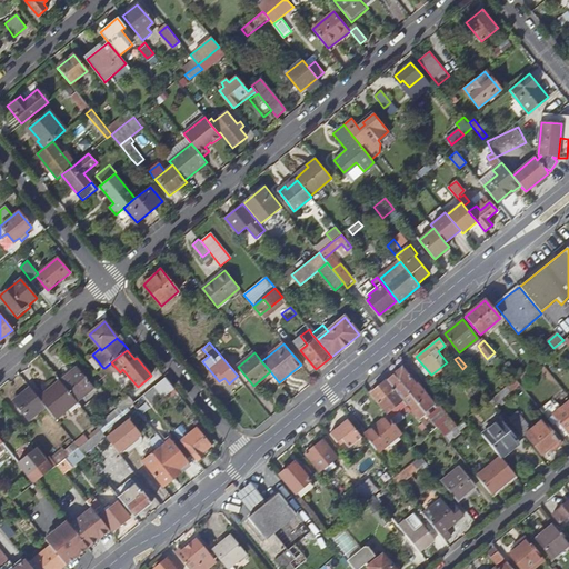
[(109,370),(120,372),(111,362),(105,368),(108,371),(109,370)]
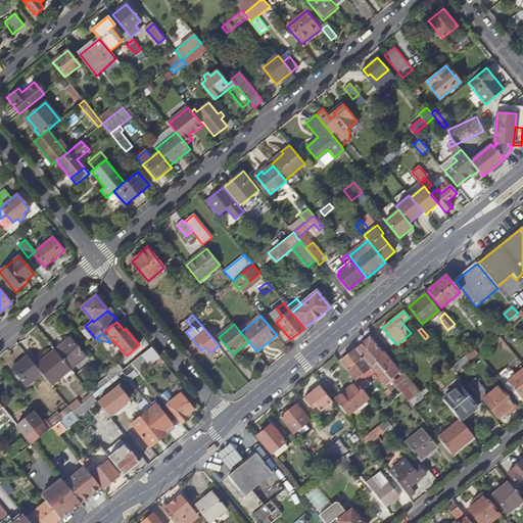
[(383,346),(373,334),(362,344),(371,355),(383,346)]
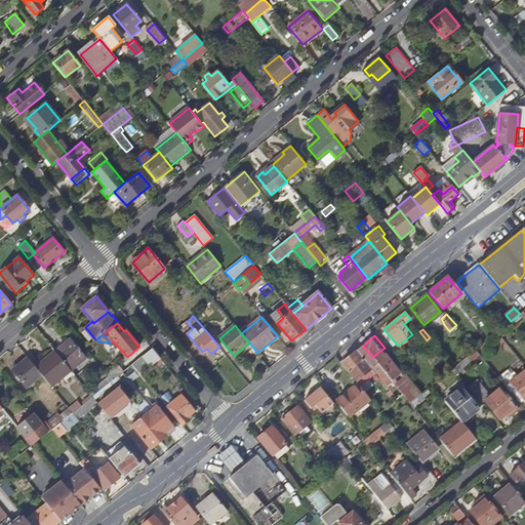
[(55,352),(71,370),(86,358),(71,339),(55,352)]
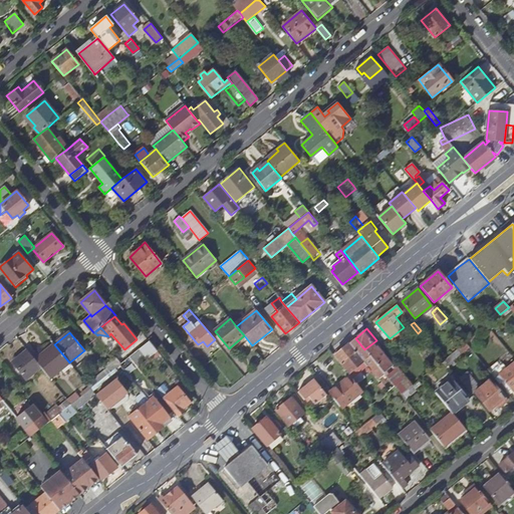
[(355,338),(349,343),(367,366),(370,370),(371,371),(372,370),(389,391),(395,387),(386,375),(383,372),(364,349),(355,338)]
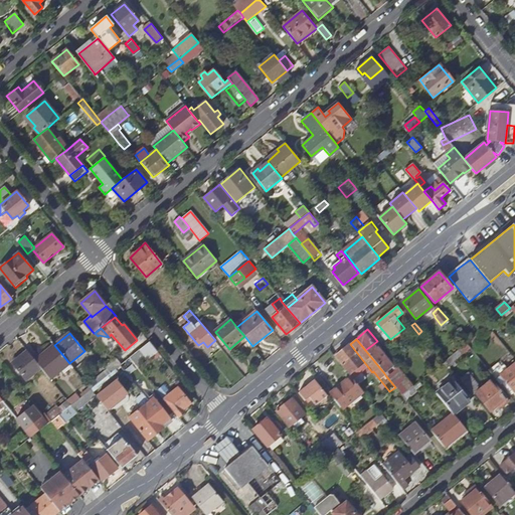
[(155,348),(150,341),(130,357),(138,367),(158,352),(155,348)]
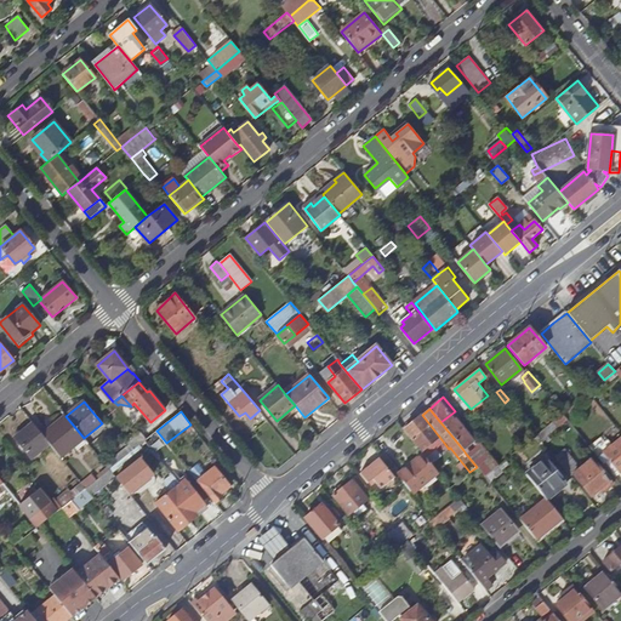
[(479,440),(455,411),(440,422),(463,450),(479,440)]
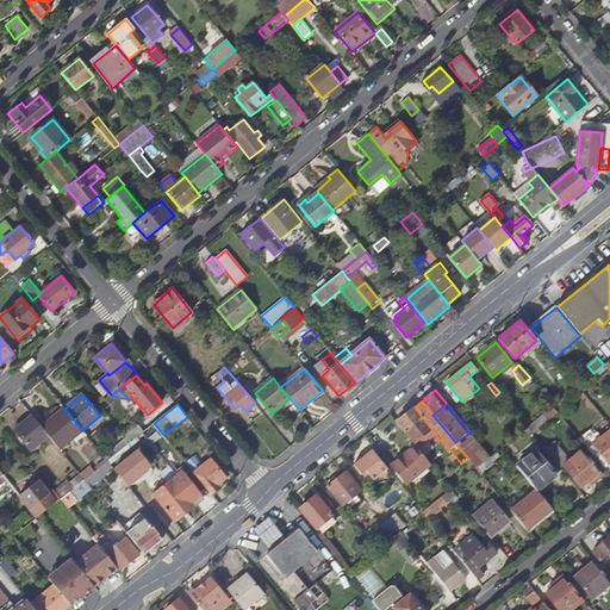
[(558,412),(553,406),(543,414),(549,419),(558,412)]
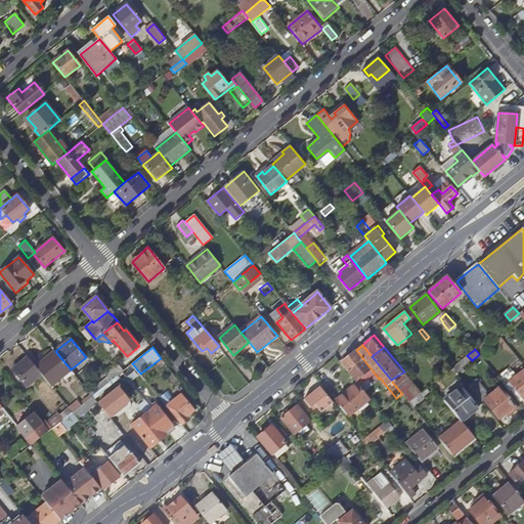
[(375,374),(356,350),(341,362),(357,383),(359,385),(375,374)]
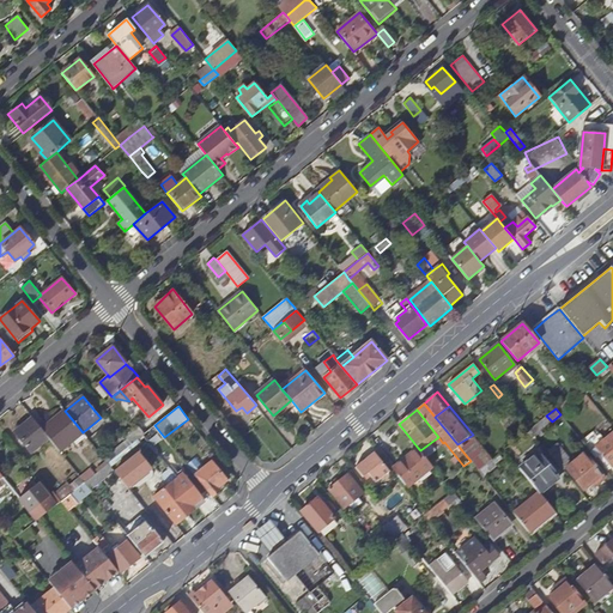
[(83,432),(65,411),(42,429),(49,438),(60,451),(83,432)]
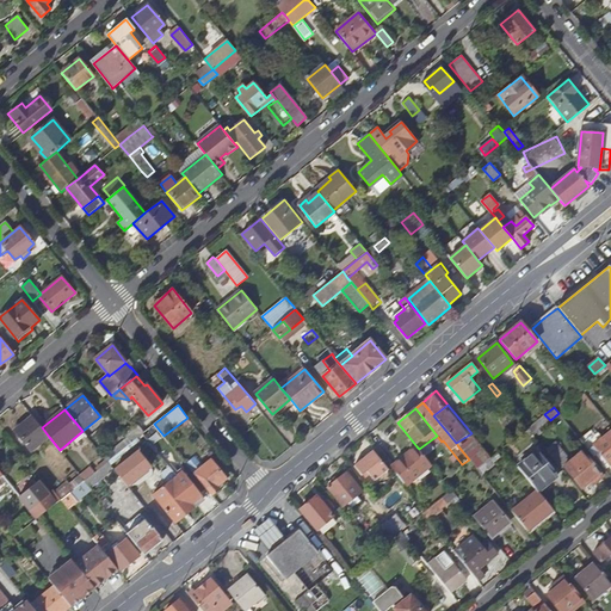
[(49,437),(42,427),(32,417),(14,431),(31,451),(49,437)]
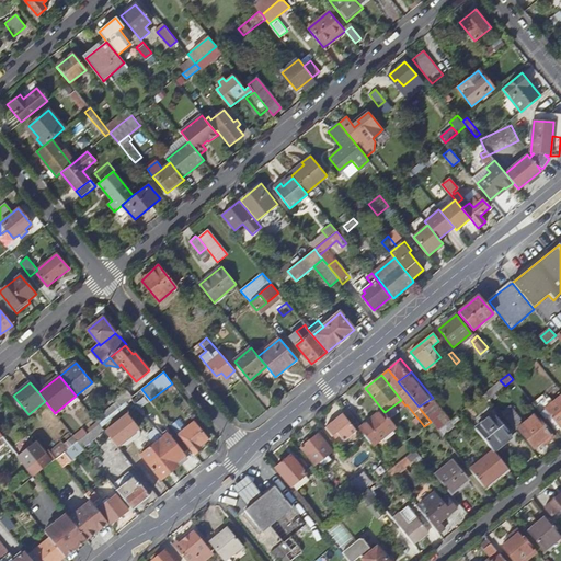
[(451,420),(433,398),(419,407),(421,410),(431,422),(438,431),(451,420)]
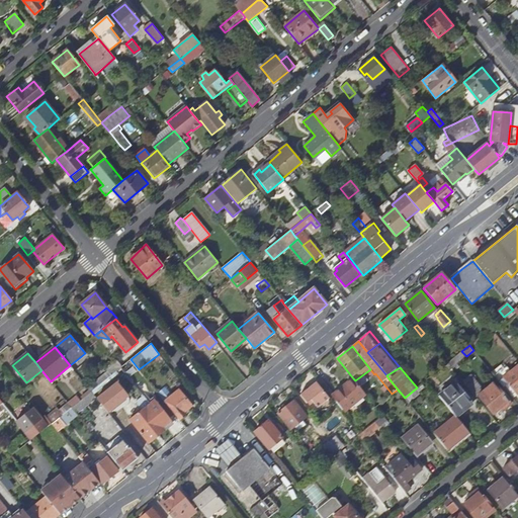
[(517,395),(517,367),(504,379),(508,384),(506,386),(512,394),(511,395),(514,398),(517,395)]
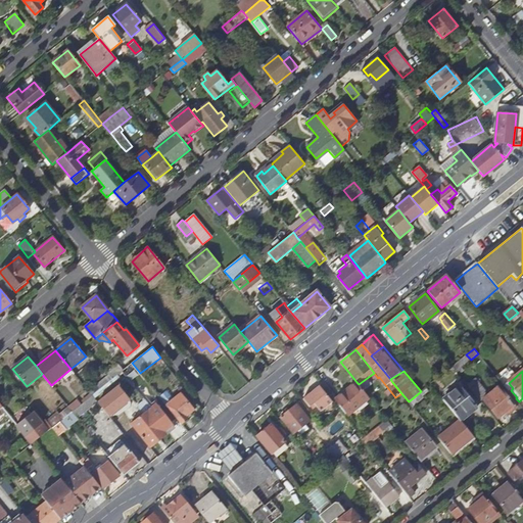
[(468,385),(481,400),(482,399),(488,394),(476,378),(468,385)]
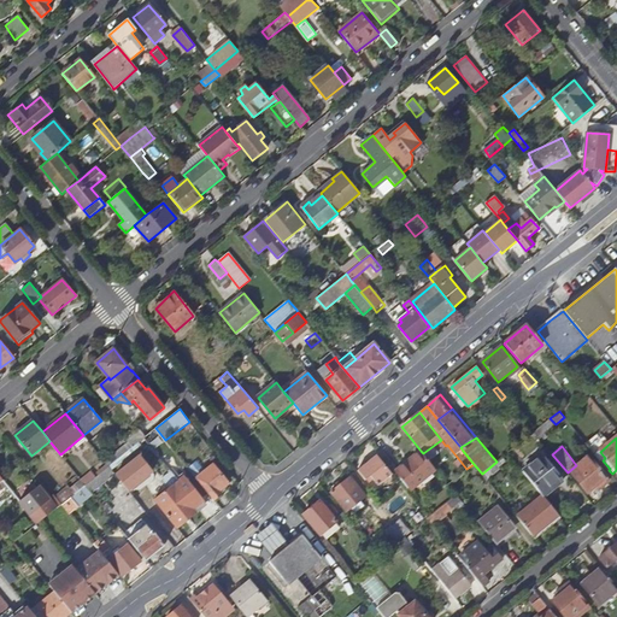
[(395,472),(403,481),(410,491),(435,469),(423,453),(421,451),(395,472)]
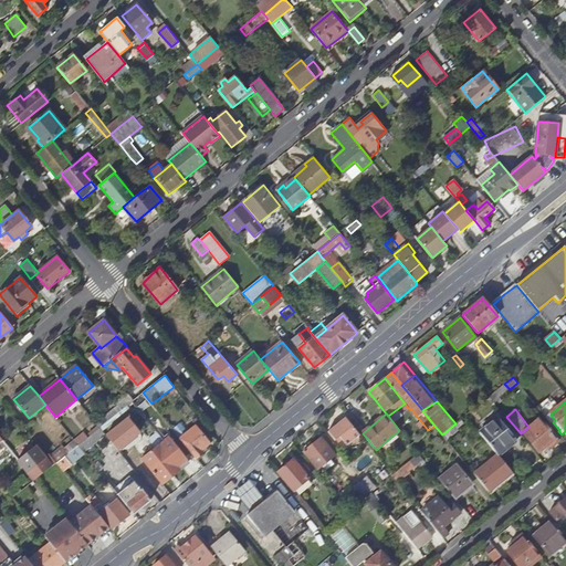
[(347,444),(359,435),(345,418),(328,431),(336,440),(341,437),(347,444)]
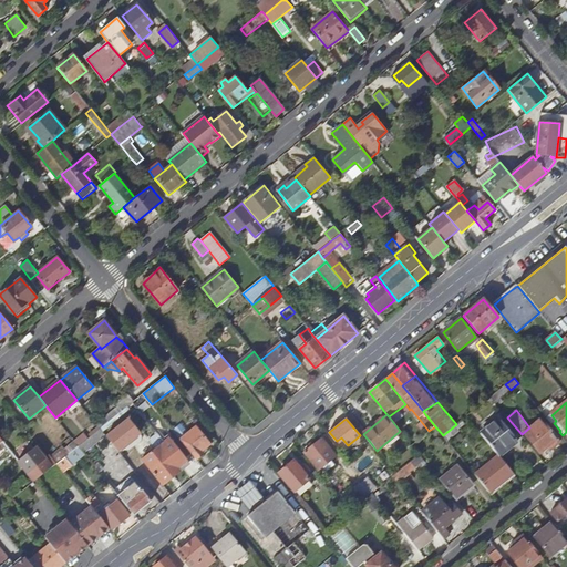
[(498,455),(500,456),(518,442),(500,419),(481,433),(498,455)]
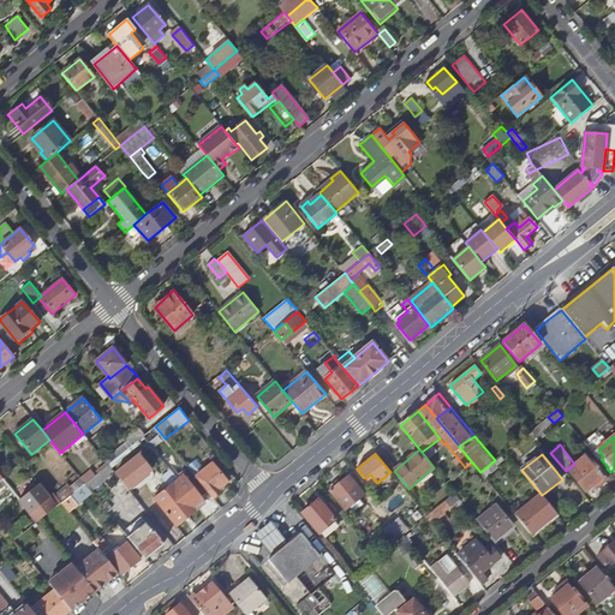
[(574,464),(567,470),(585,491),(593,485),(597,489),(607,479),(586,455),(574,464)]
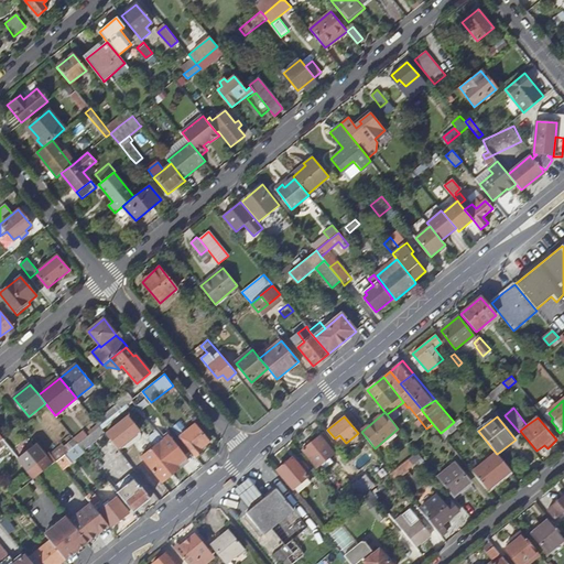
[(107,436),(119,451),(140,433),(128,419),(107,436)]
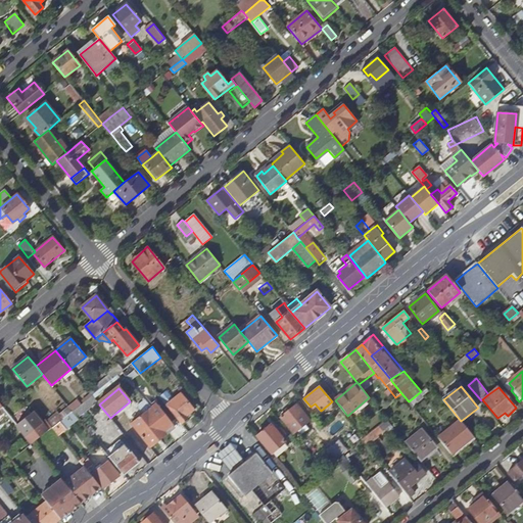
[(426,388),(421,391),(409,401),(413,407),(423,398),(421,396),(428,391),(426,388)]
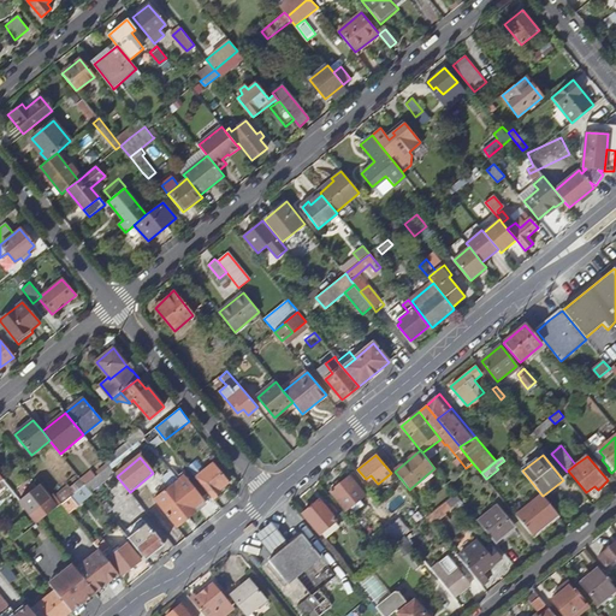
[(196,478),(213,499),(221,492),(219,490),(229,483),(213,463),(196,478)]
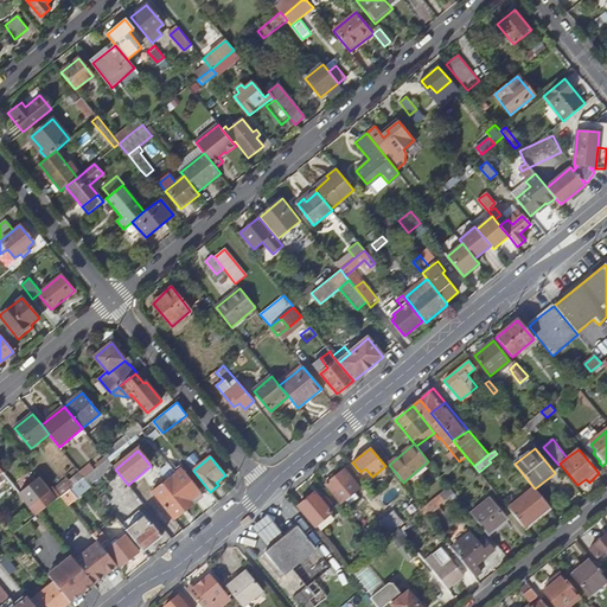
[(110,464),(107,459),(84,478),(90,486),(91,486),(114,467),(110,464)]
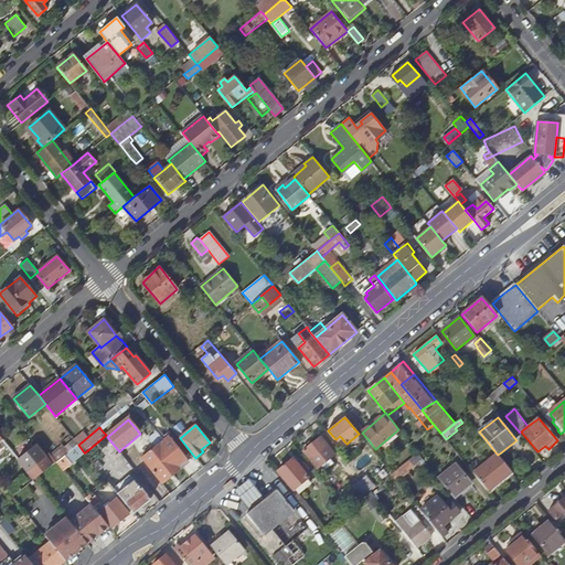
[(141,458),(162,484),(182,469),(180,466),(189,460),(169,436),(163,439),(141,458)]
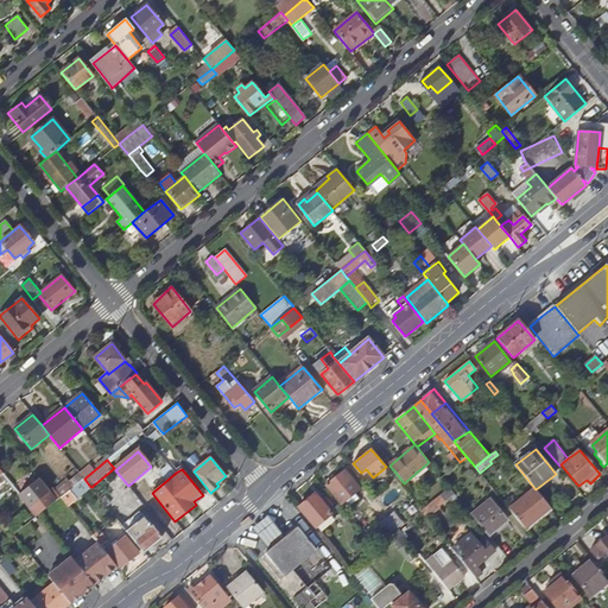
[(64,494),(70,491),(84,479),(77,470),(55,489),(61,498),(64,494)]
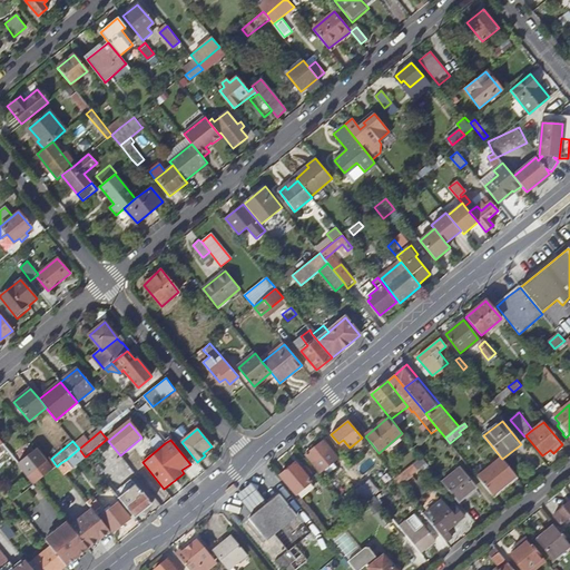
[(320,473),(337,459),(323,441),(305,455),(320,473)]
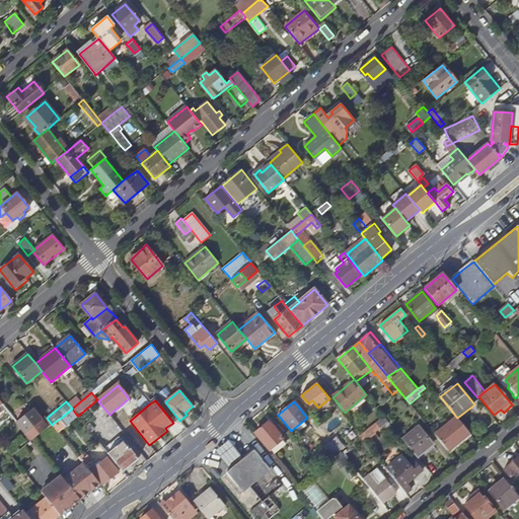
[(32,441),(49,428),(32,409),(17,421),(16,422),(31,441),(32,441)]
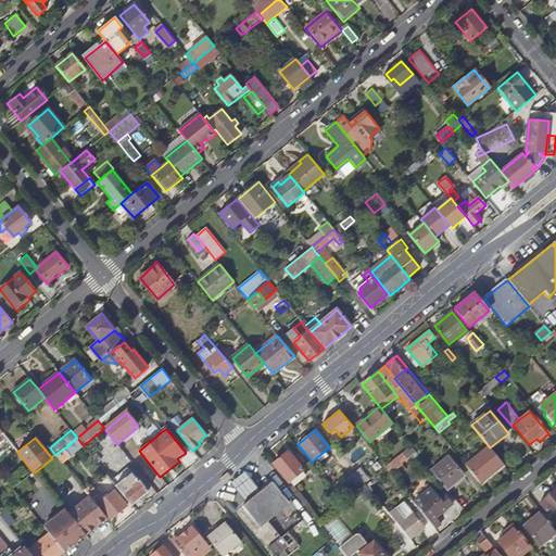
[(77,438),(64,449),(70,456),(83,445),(77,438)]
